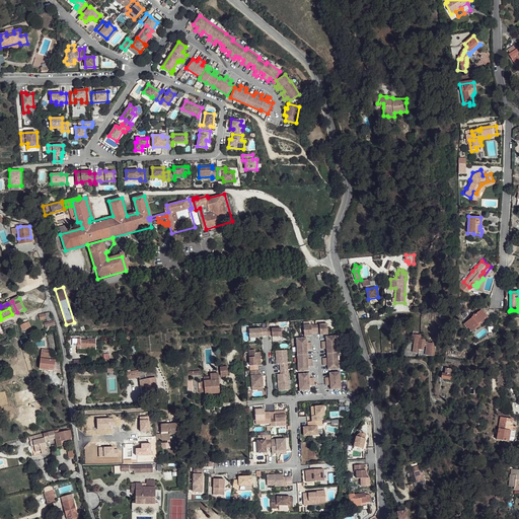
[(484,316),(479,309),(472,313),(471,312),(469,313),(470,314),(468,314),(468,315),(460,319),(463,324),(464,324),(467,328),(474,323),(474,322),(484,317),(484,316)]
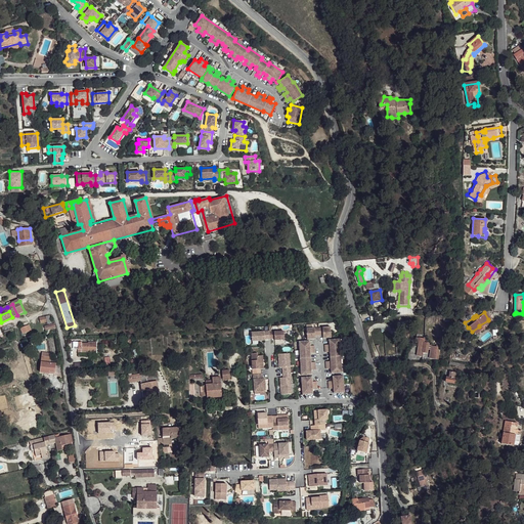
[(27,325),(18,330),(22,336),(30,332),(27,325)]
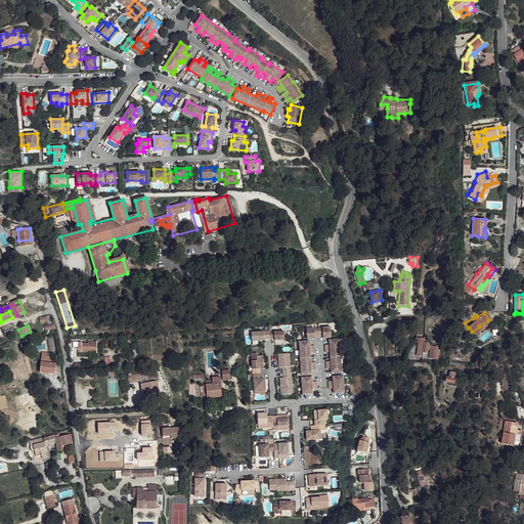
[(308,330),(309,341),(316,340),(316,337),(324,337),(324,340),(333,339),(332,329),(308,330)]
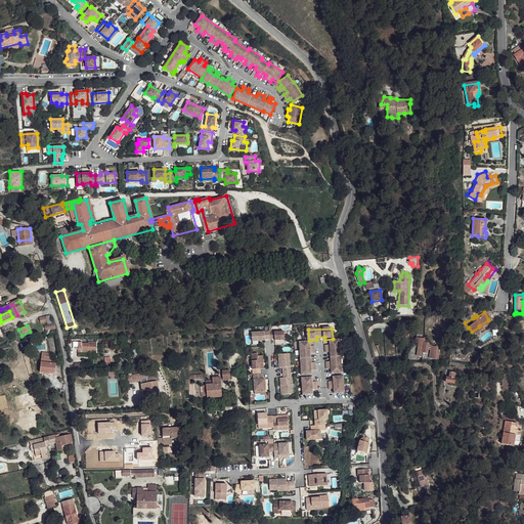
[(270,333),(270,332),(253,334),(254,342),(266,341),(266,340),(271,340),(271,339),(270,333)]
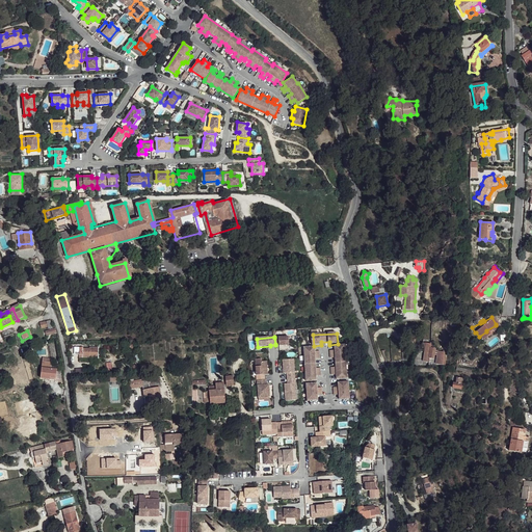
[(290,337),(274,338),(275,344),(281,344),(281,346),(290,345),(290,337)]
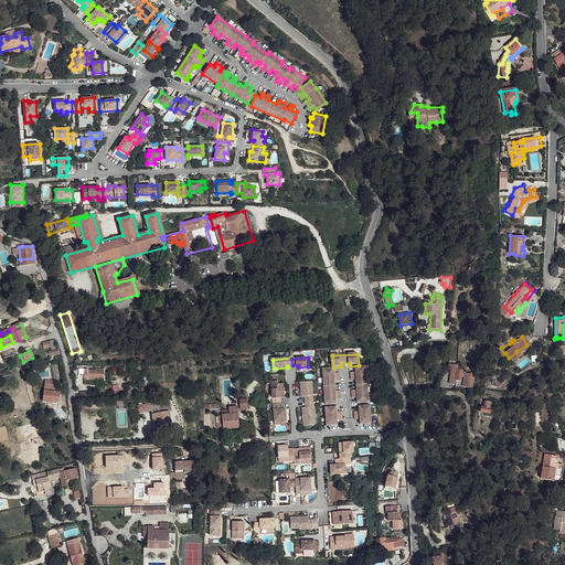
[(457,363),(451,363),(451,369),(450,383),(457,383),(457,379),(461,379),(461,366),(457,366),(457,363)]
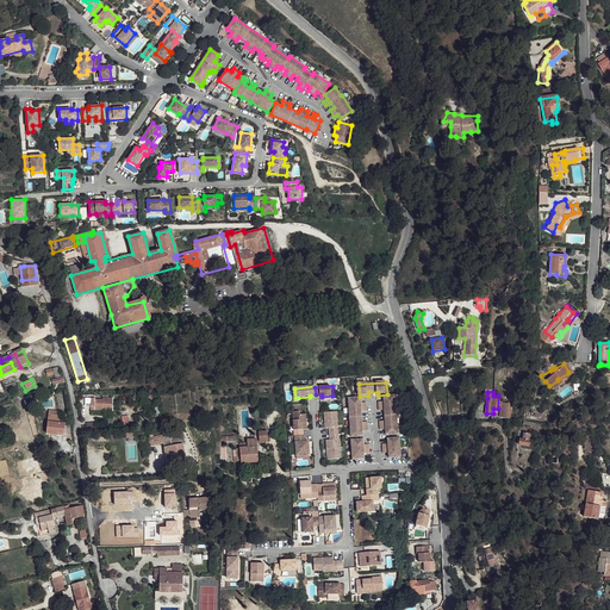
[(381,423),(381,431),(386,431),(387,436),(399,436),(397,397),(385,398),(385,403),(380,403),(380,411),(386,411),(386,422),(381,423)]
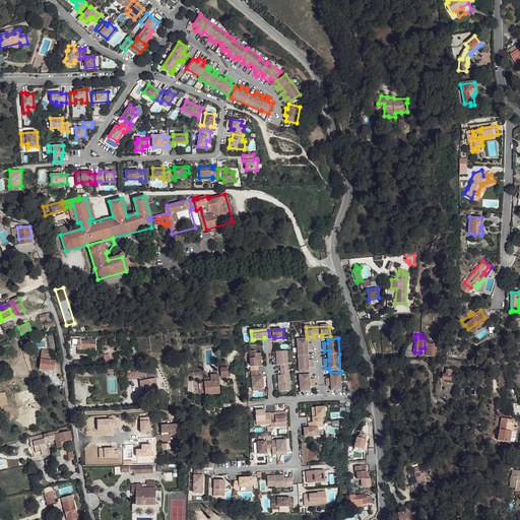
[(95,340),(87,339),(87,341),(81,341),(81,345),(80,350),(95,350),(95,340)]
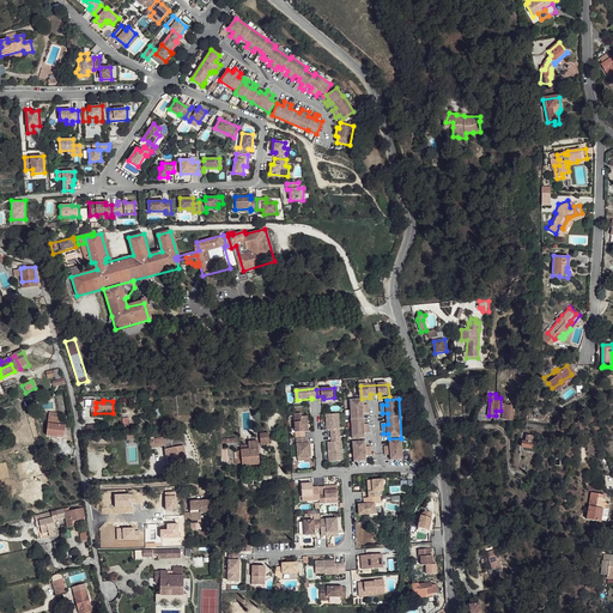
[(364,400),(352,401),(353,441),(365,439),(365,435),(371,434),(370,425),(365,425),(364,414),(370,414),(369,406),(364,406),(364,400)]
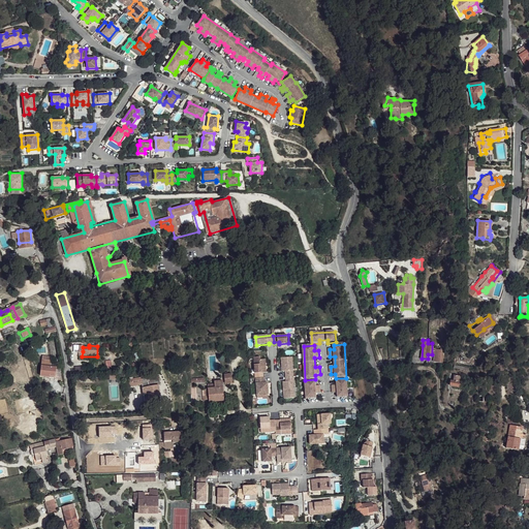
[(442,349),(435,348),(435,361),(443,361),(443,354),(442,353),(442,349)]
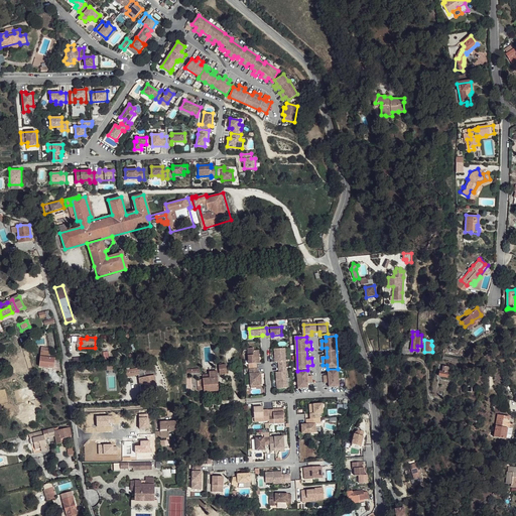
[(249,349),(250,369),(251,369),(258,369),(257,364),(259,362),(260,362),(260,351),(255,351),(255,348),(249,349)]
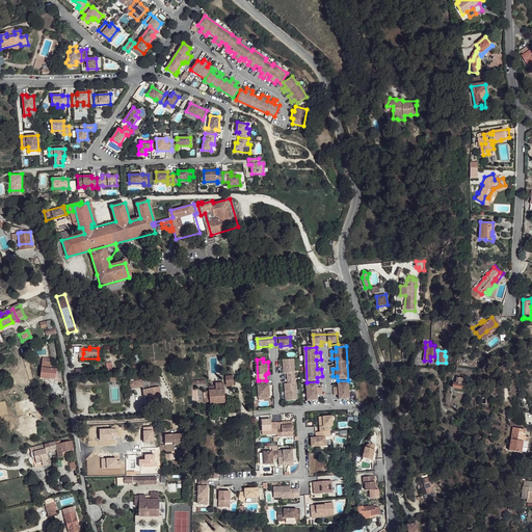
[(296,378),(295,360),(284,361),(284,366),(285,374),(288,374),(288,379),(296,378)]
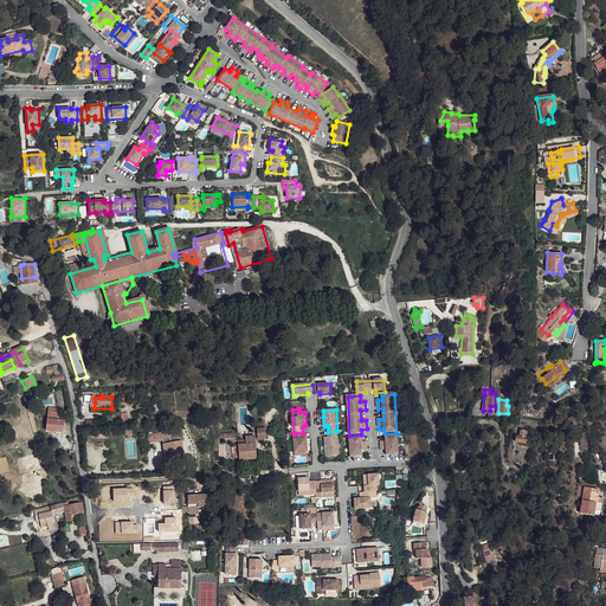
[(574,419),(574,418),(567,423),(571,429),(578,424),(577,423),(574,419)]
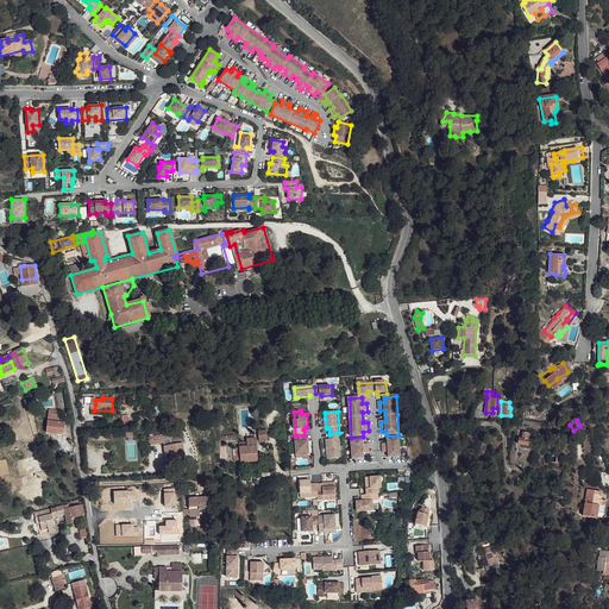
[(57,422),(46,421),(45,433),(57,434),(57,433),(63,433),(64,424),(57,422)]
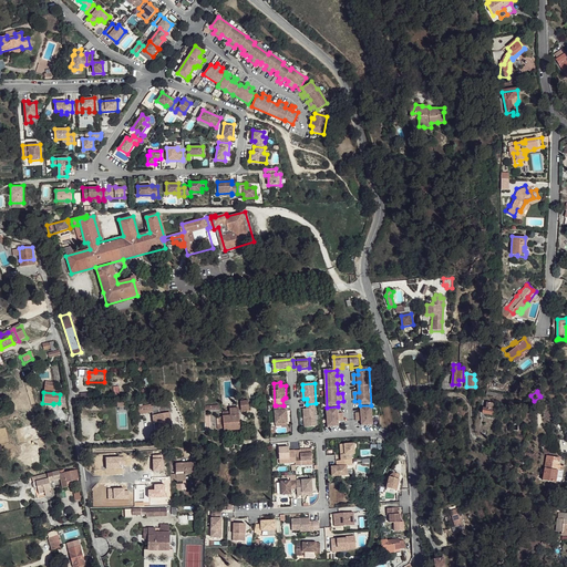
[(155,399),(151,400),(151,406),(135,410),(136,416),(152,413),(152,411),(160,409),(160,401),(155,399)]
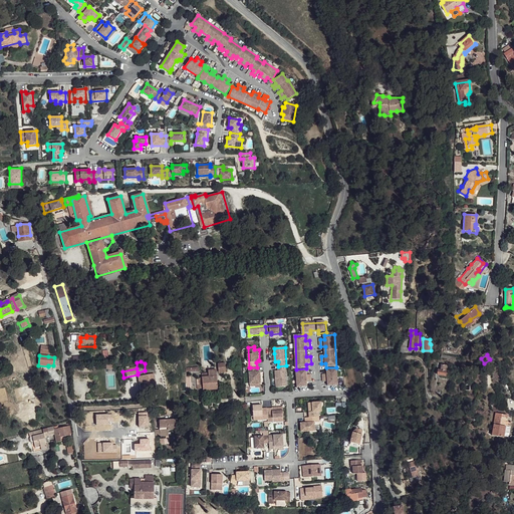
[(220,363),(218,364),(218,372),(226,371),(225,363),(220,363)]
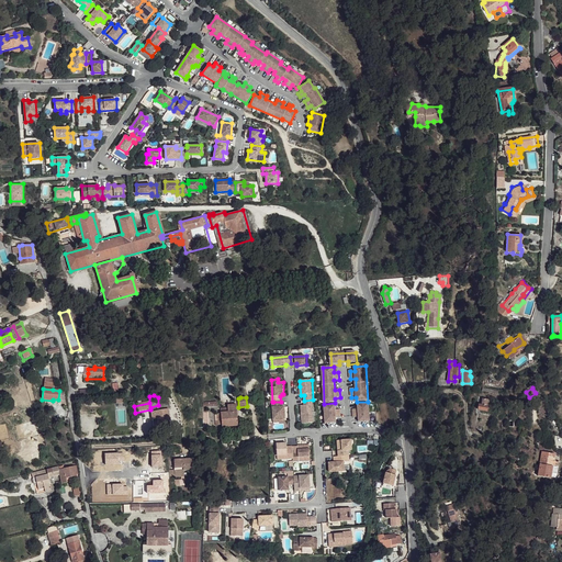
[(493,401),(483,398),(482,405),(479,404),(478,409),(487,411),(489,407),(491,407),(493,401)]
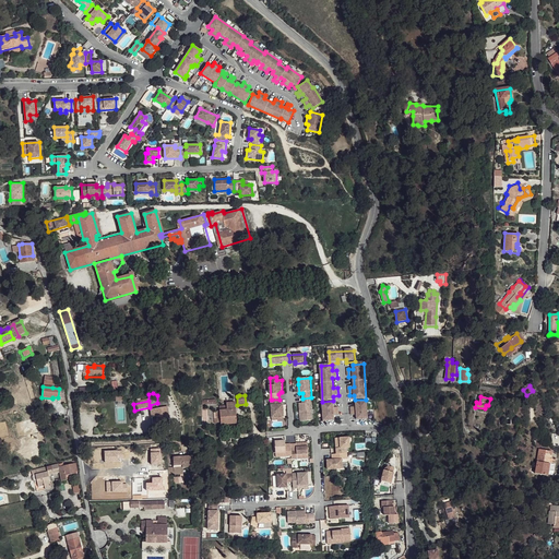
[(312,421),(311,397),(302,399),(304,404),(300,404),(300,412),(302,412),(302,421),(312,421)]
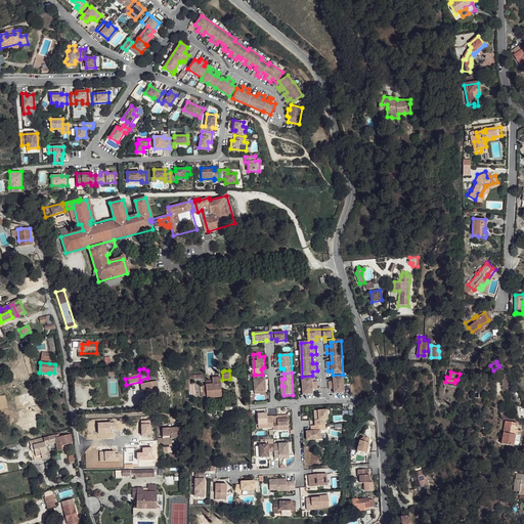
[(262,375),(255,375),(256,391),(266,391),(266,380),(262,380),(262,375)]
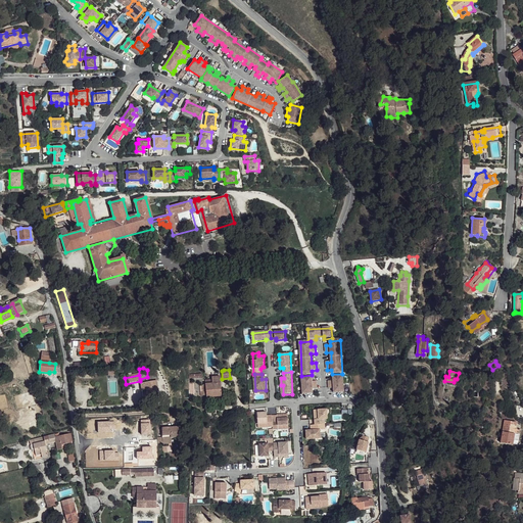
[(159,381),(158,375),(147,377),(140,379),(140,381),(144,400),(159,398),(156,382),(159,381)]
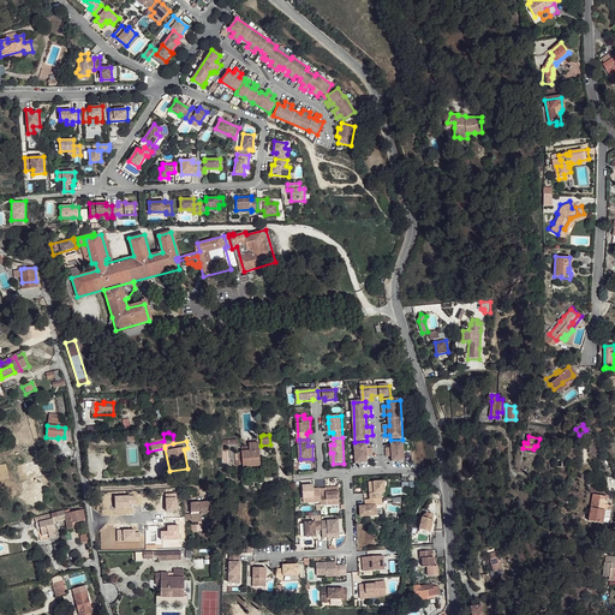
[(261,466),(260,443),(250,445),(250,447),(250,453),(242,453),(236,455),(237,466),(243,466),(243,467),(261,466)]
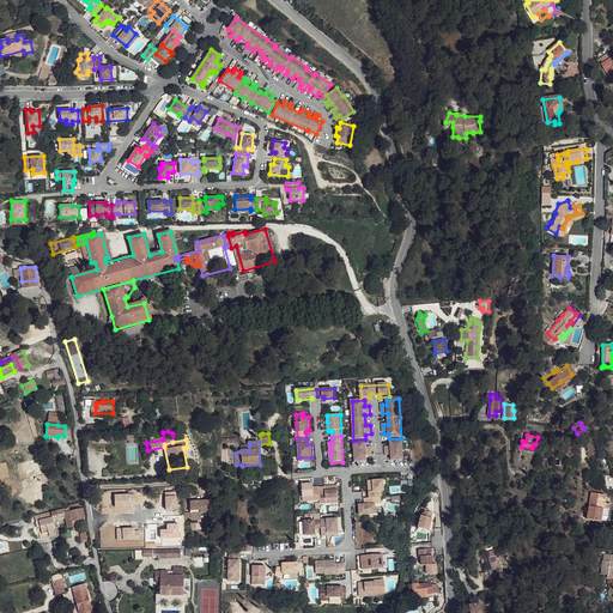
[(404,461),(402,442),(390,442),(390,448),(384,448),(386,456),(390,456),(392,462),(404,461)]
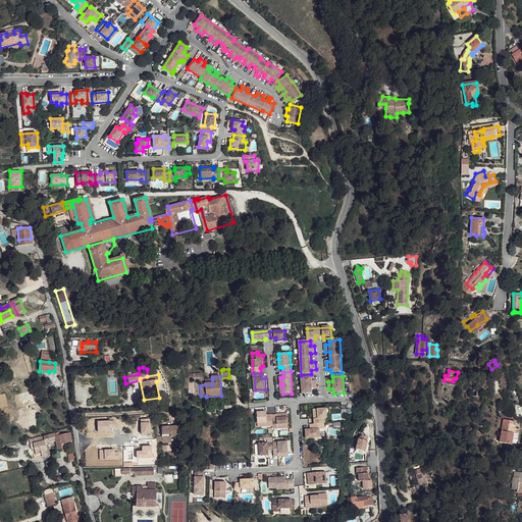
[(311,377),(301,377),(302,394),(312,394),(312,388),(317,388),(316,381),(312,381),(311,377)]
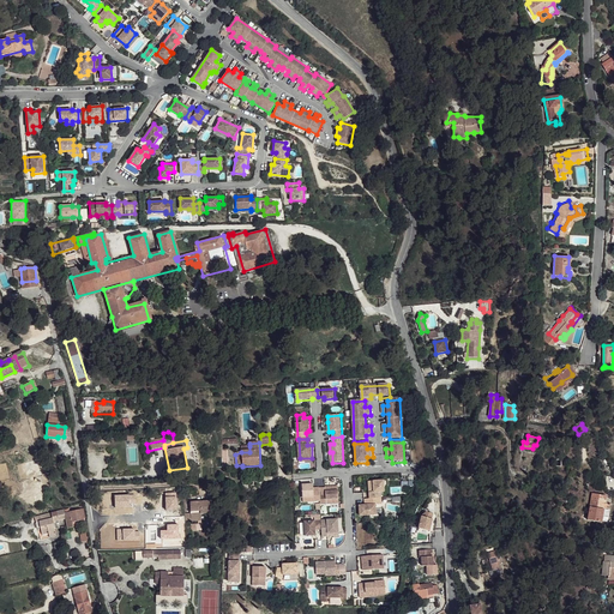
[(369,493),(369,499),(381,499),(381,493),(385,493),(384,481),(371,481),(372,487),(374,487),(374,493),(369,493)]
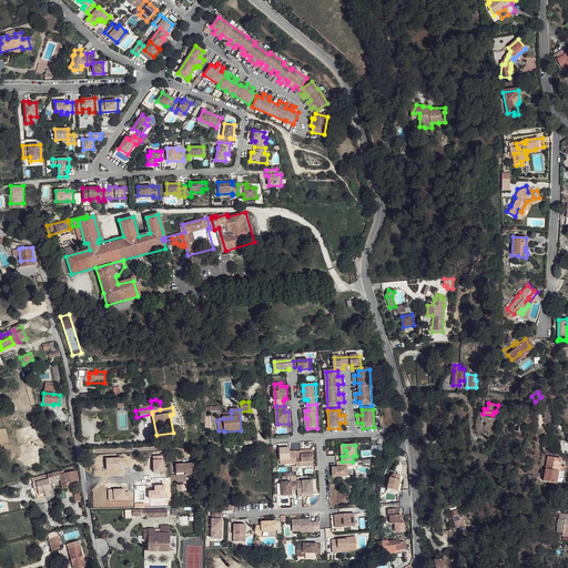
[(290,448),(280,449),(281,460),(291,460),(291,465),(296,464),(296,458),(296,452),(291,452),(290,448)]
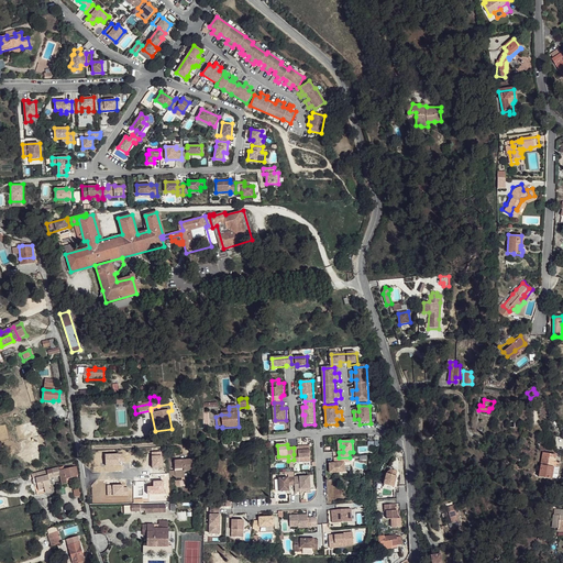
[(310,446),(302,448),(302,449),(299,450),(299,454),(294,454),(294,460),(294,463),(310,463),(310,446)]
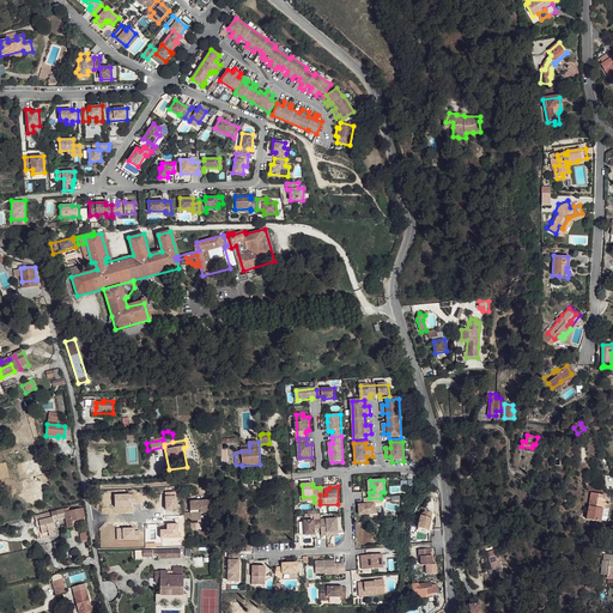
[(606,496),(593,493),(588,520),(601,523),(605,503),(606,496)]
